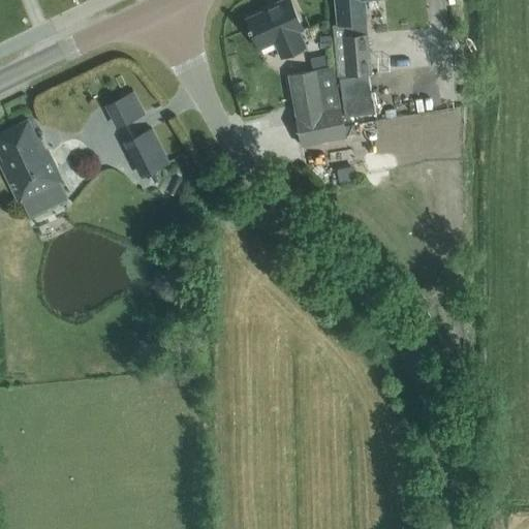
[(306,47),(299,31),(303,29),(289,0),(281,0),(272,4),(273,6),(246,19),(259,49),(275,41),(281,57),(306,47)]
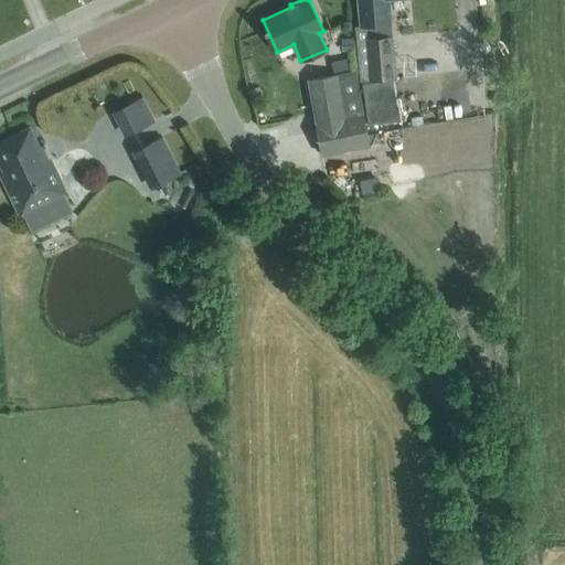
[(355,27),(361,81),(396,77),(388,0),(358,0),(360,25),(355,27)]
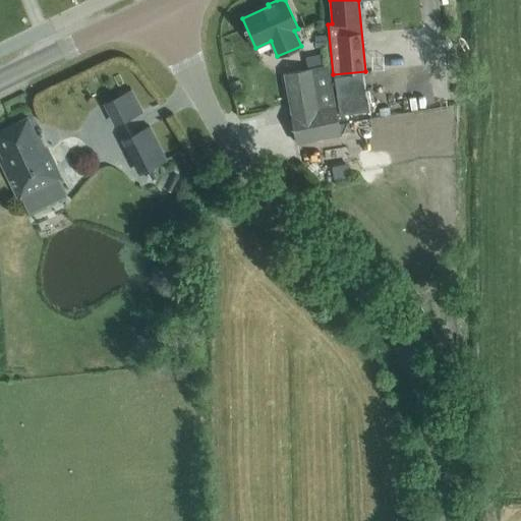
[(325,37),(313,38),(314,50),(326,49),(325,37)]
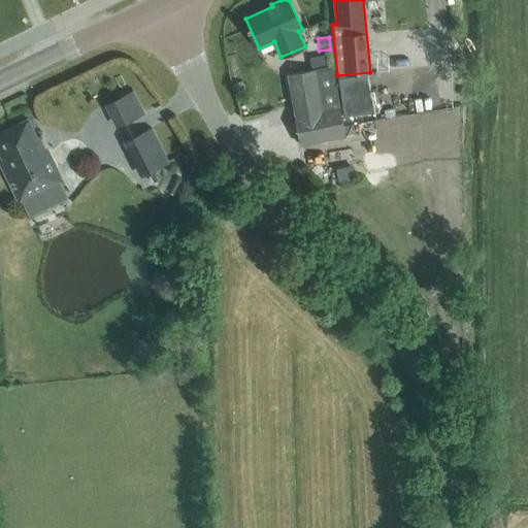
[(328,54),(309,58),(312,70),(330,67),(328,54)]
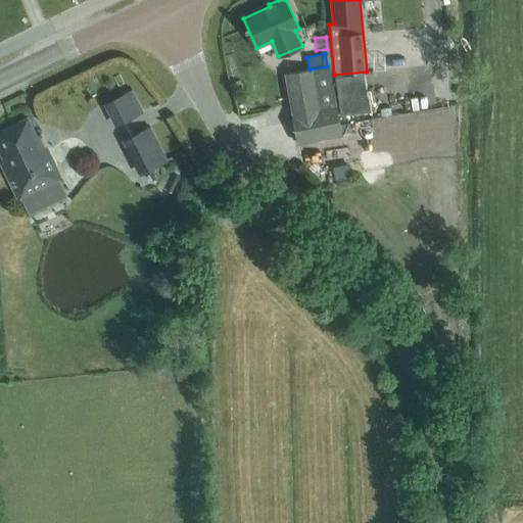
[(331,74),(331,72),(329,65),(327,66),(310,69),(286,74),(298,143),(342,135),(331,74)]
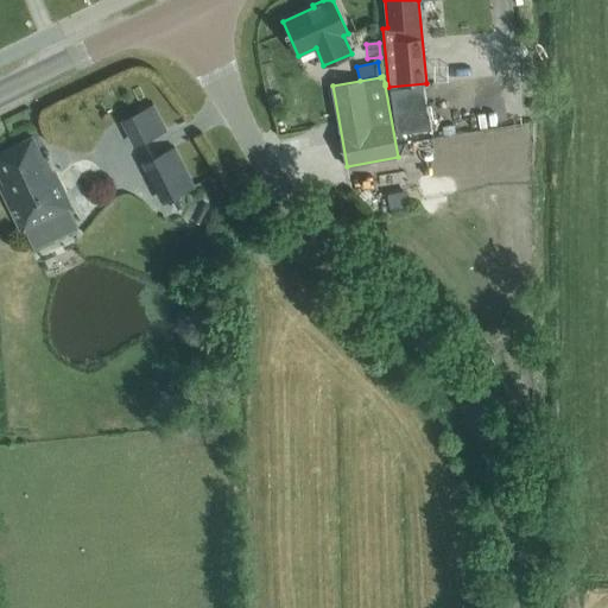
[(396,134),(429,128),(423,84),(390,89),(396,134)]
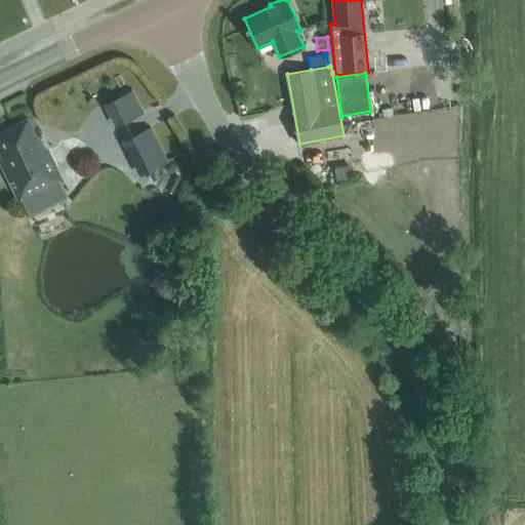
[(144,131),(136,117),(145,114),(132,90),(103,106),(138,177),(169,162),(152,128),(144,131)]
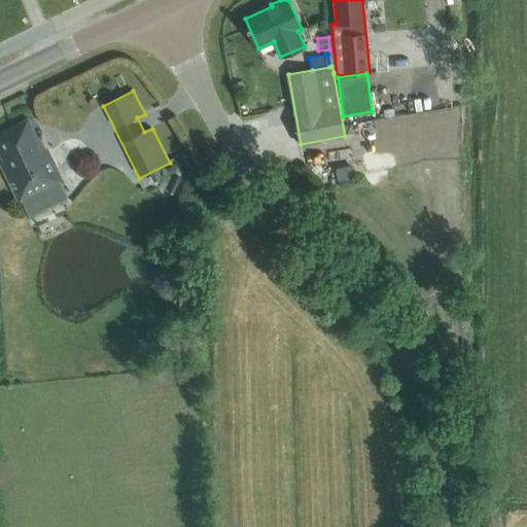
[(37,138),(28,118),(0,132),(0,151),(3,160),(0,161),(20,202),(62,182),(41,136),(37,138)]
